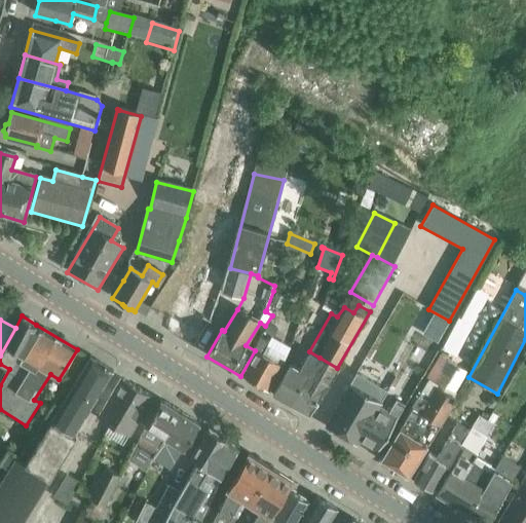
[(452,330),(443,350),(457,357),(466,336),(452,330)]
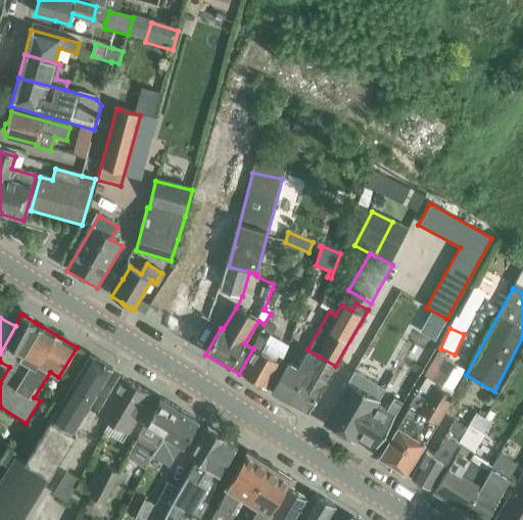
[(260,337),(253,348),(239,374),(268,390),(282,365),(288,346),(270,336),(267,341),(260,337)]
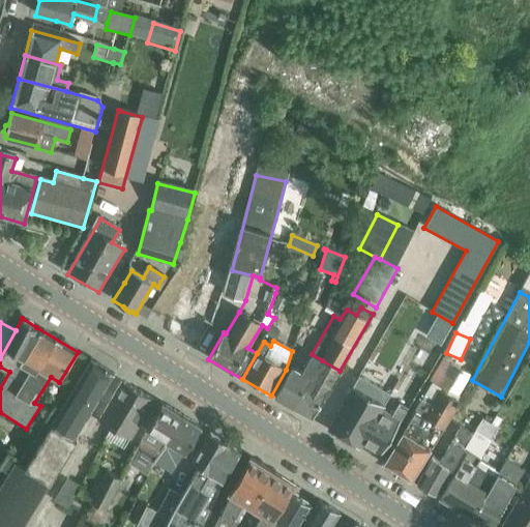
[(432,377),(457,397),(472,377),(446,357),(432,377)]
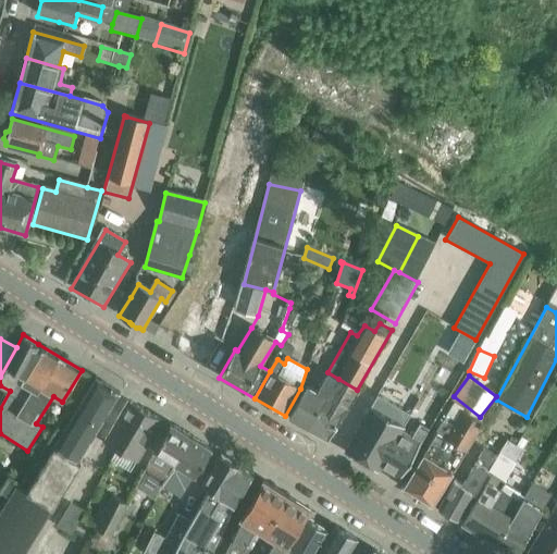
[(121,394),(96,379),(27,493),(9,482),(0,495),(8,501),(0,513),(0,553),(25,553),(81,464),(78,463),(121,394)]
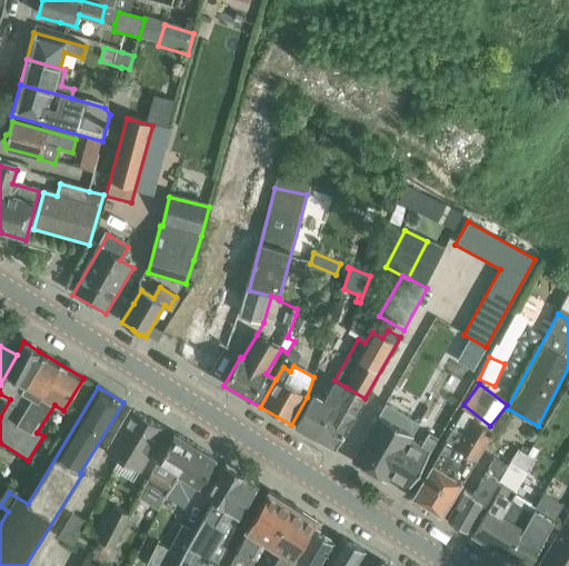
[(296,428),(316,439),(341,394),(330,387),(322,400),(315,395),(296,428)]
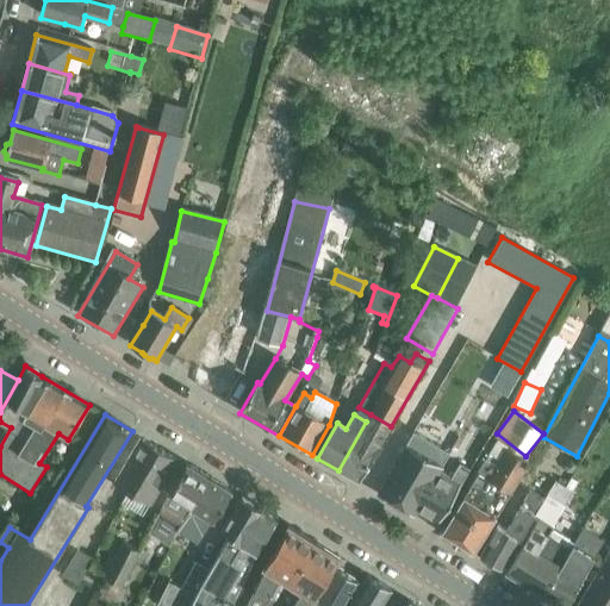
[(391,426),(371,414),(366,422),(338,470),(359,482),(391,426)]
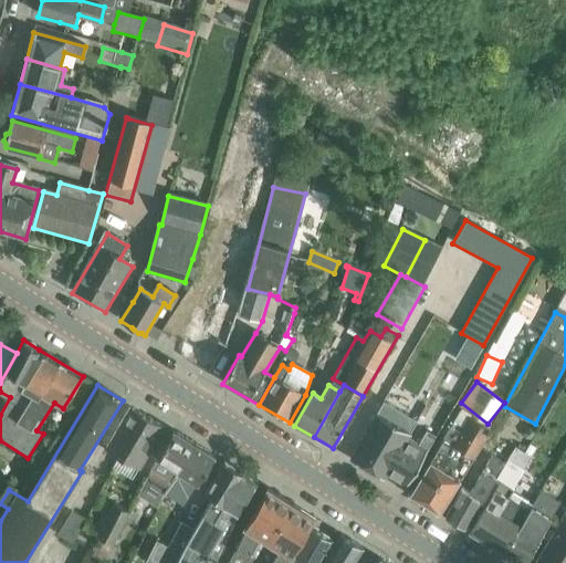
[(385,402),(350,460),(384,480),(386,476),(407,488),(436,438),(426,431),(419,445),(407,438),(417,421),(385,402)]
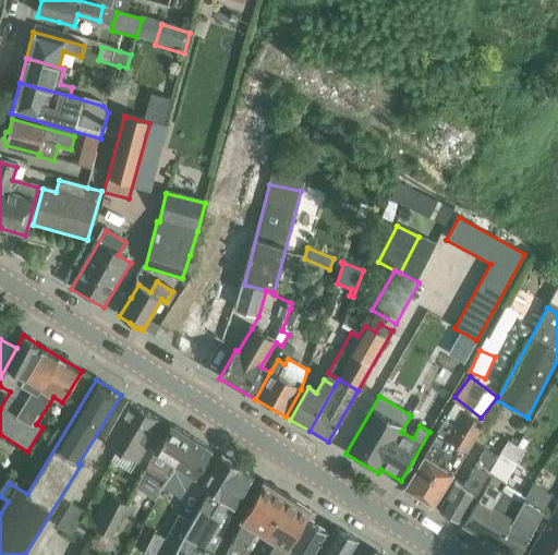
[(161,422),(129,403),(108,439),(105,445),(137,463),(161,422)]
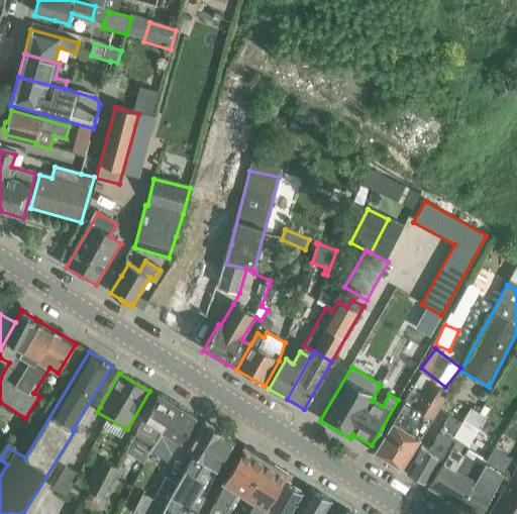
[(411,393),(404,405),(431,422),(448,394),(430,382),(420,398),(411,393)]
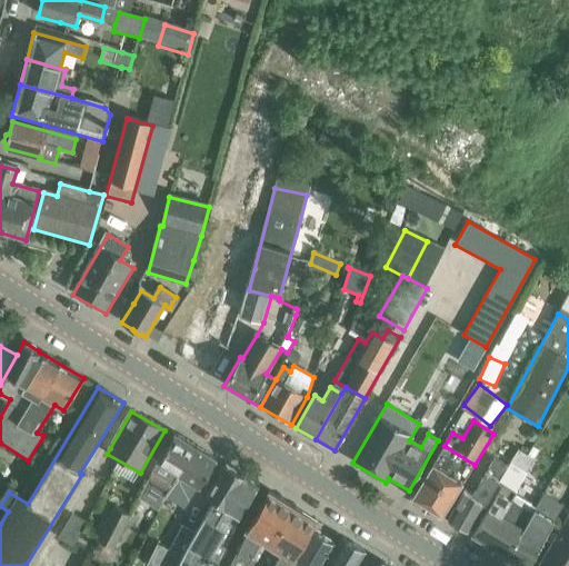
[(147,484),(165,495),(177,475),(193,446),(175,435),(147,484)]
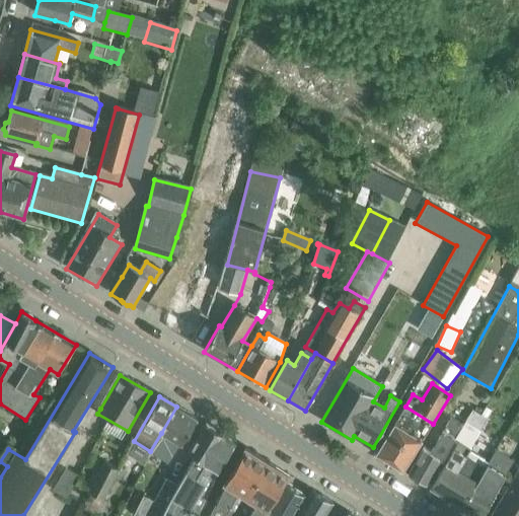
[(197,420),(176,407),(161,433),(181,444),(197,420)]
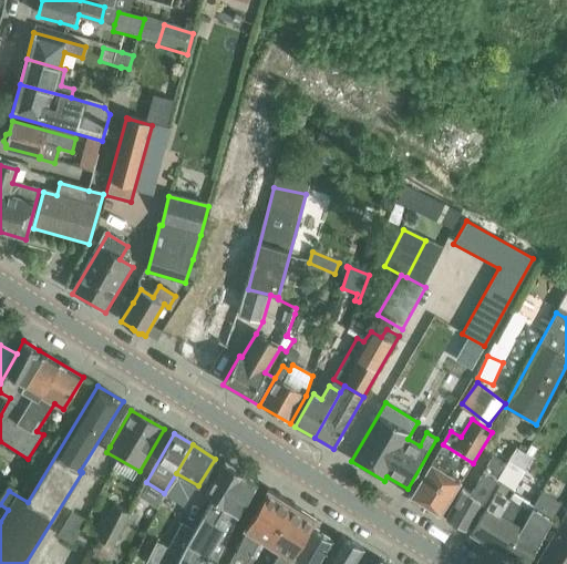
[(502,484),(471,535),(504,555),(533,508),(513,494),(515,491),(513,490),(532,460),(517,451),(507,467),(498,482),(502,484)]
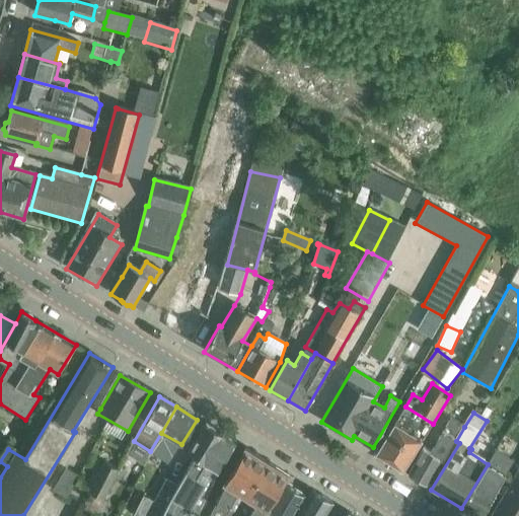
[(427,487),(464,427),(452,419),(431,453),(424,449),(409,475),(427,487)]
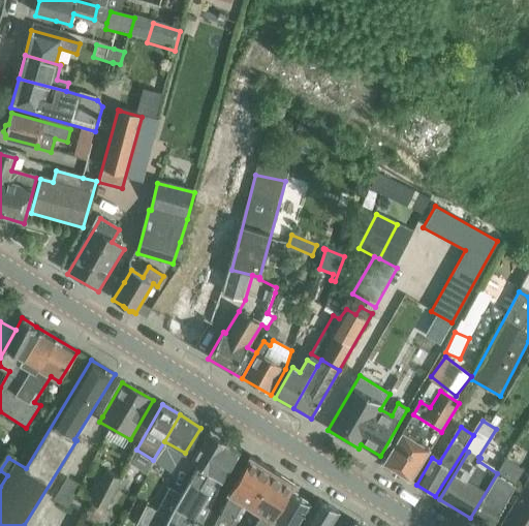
[(200,525),(214,499),(223,481),(241,452),(225,442),(210,433),(192,463),(198,467),(175,509),(170,519),(155,513),(149,525),(200,525)]
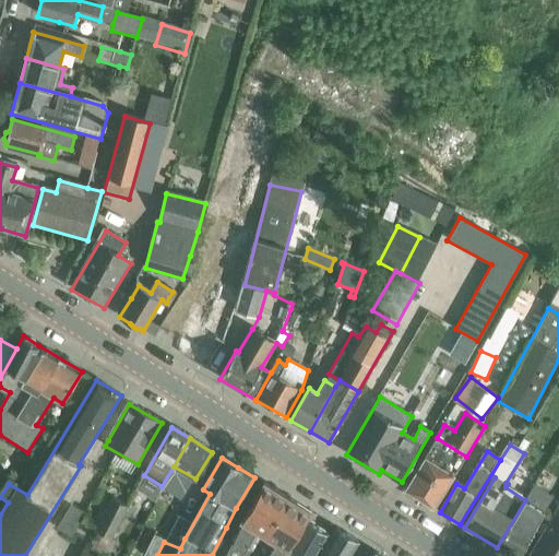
[(452,478),(423,460),(404,491),(435,508),(452,478)]
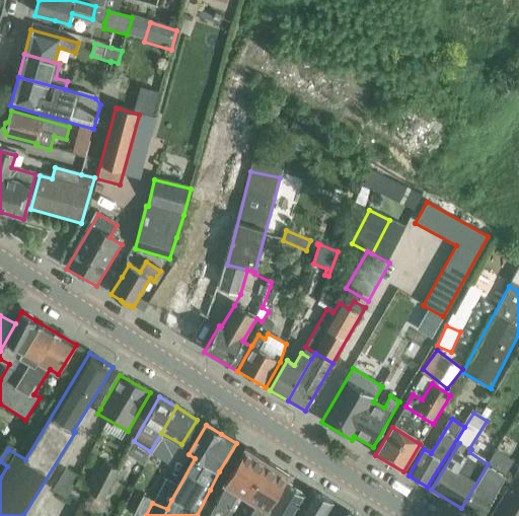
[(245,449),(211,515),(236,515),(267,463),(245,449)]
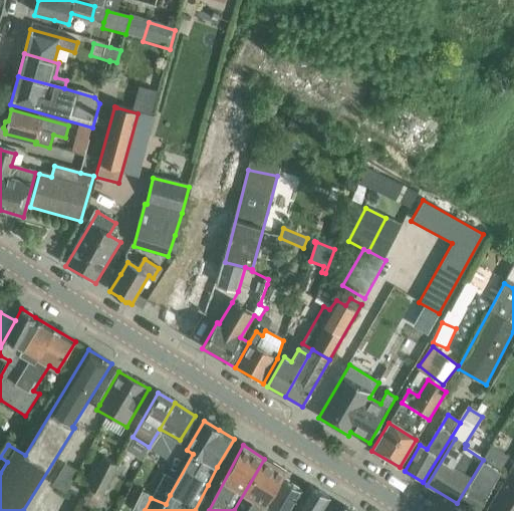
[(87,488),(89,490),(102,496),(117,467),(102,459),(87,488)]
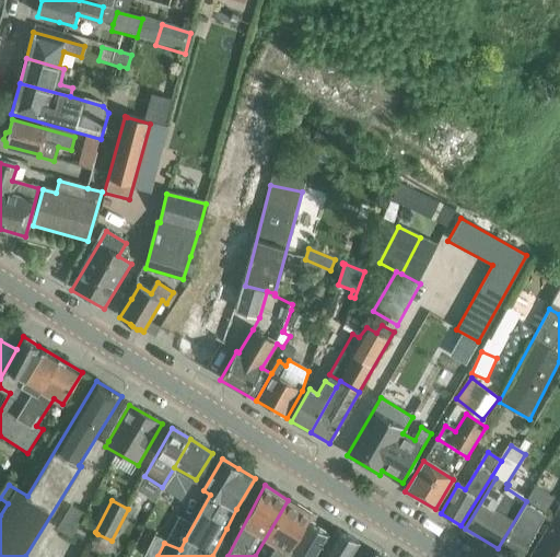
[(288,500),(255,556),(284,556),(306,522),(311,514),(288,500)]
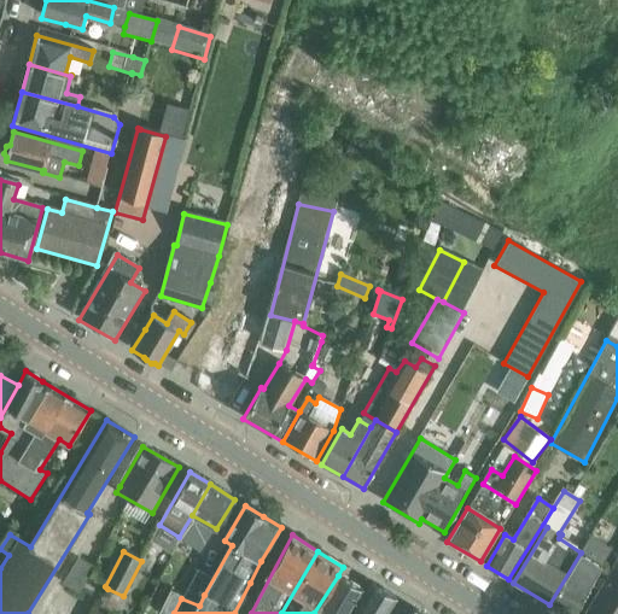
[(573,613),(601,566),(581,554),(549,604),(565,613),(573,613)]
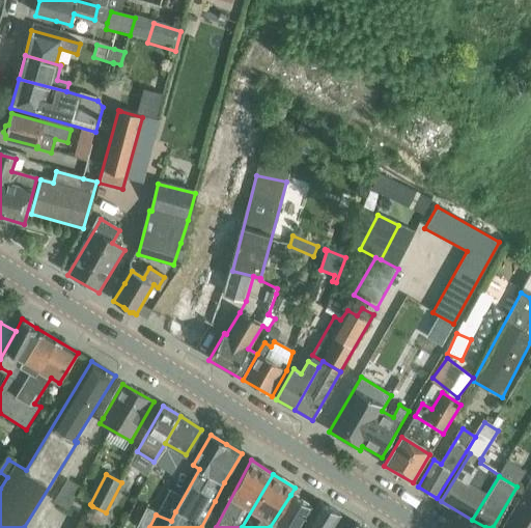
[(530,527),(530,481),(503,527),(530,527)]
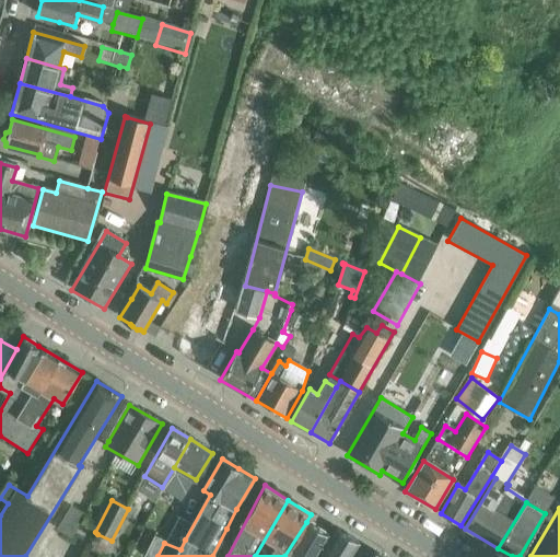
[(58,532),(71,540),(84,517),(71,509),(58,532)]
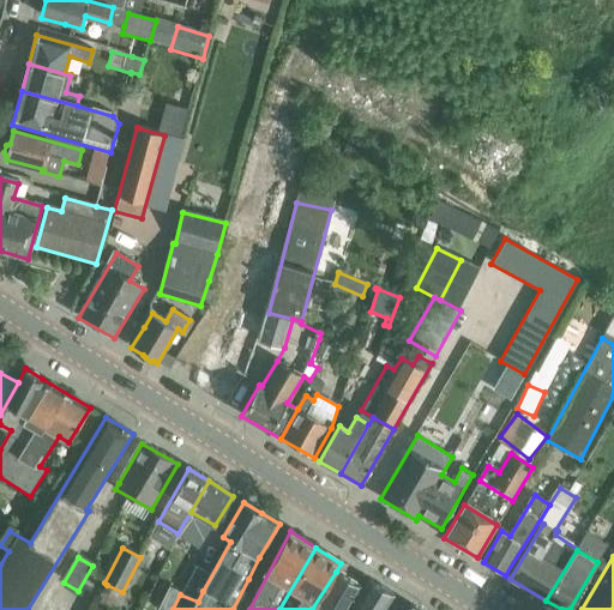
[(345,609),(361,586),(336,572),(312,609),(345,609)]
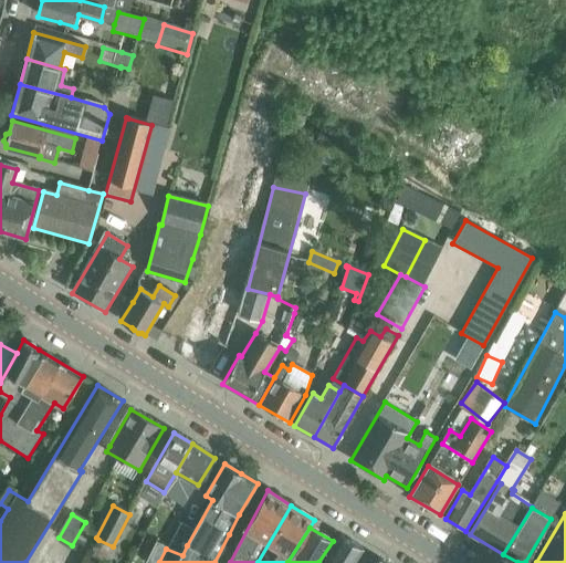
[(355,562),(364,550),(341,537),(329,555),(324,562),(355,562)]
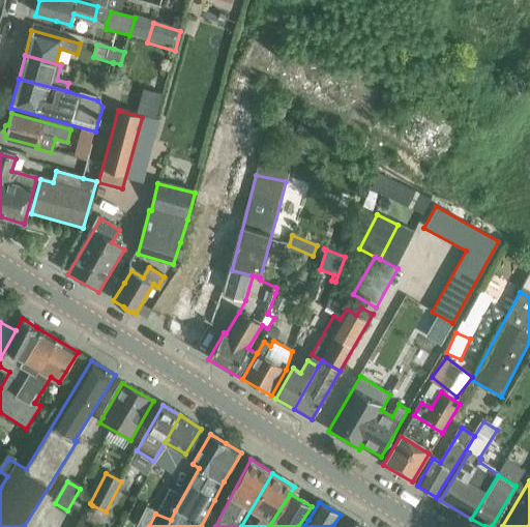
[(98,526),(106,511),(92,505),(84,521),(93,526),(98,526)]
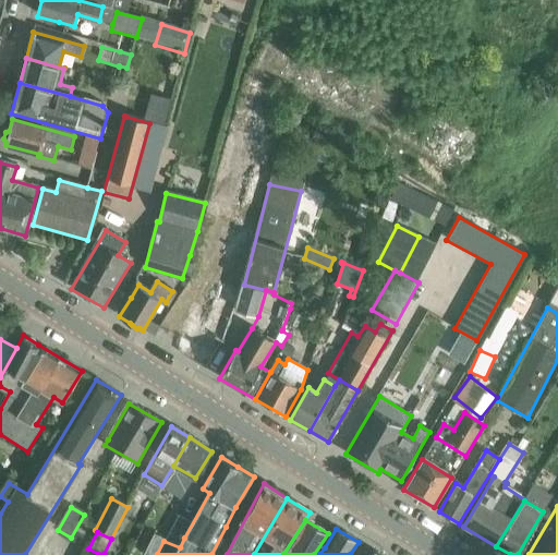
[(153,537),(145,554),(157,554),(164,541),(153,537)]
